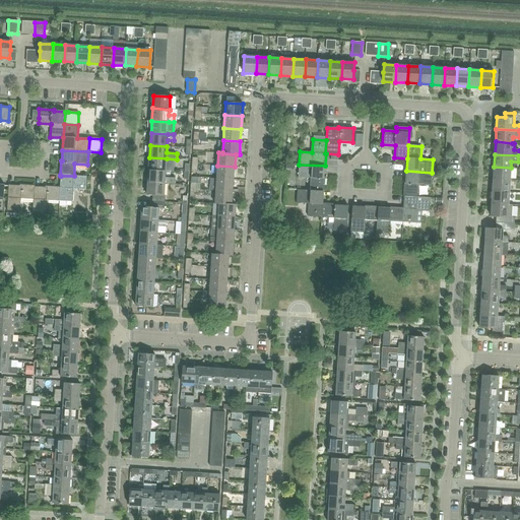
[(149,157),(148,170),(166,172),(167,158),(149,157)]
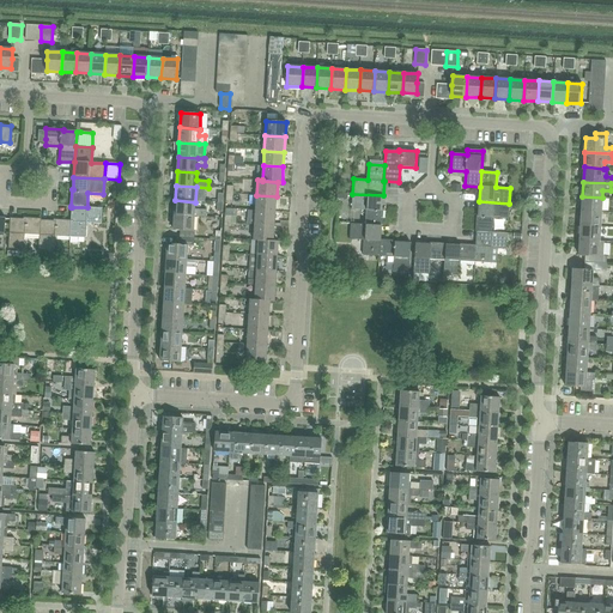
[(366,211),(365,225),(381,225),(381,226),(382,226),(383,208),(382,208),(383,195),(352,194),(351,210),(366,211)]
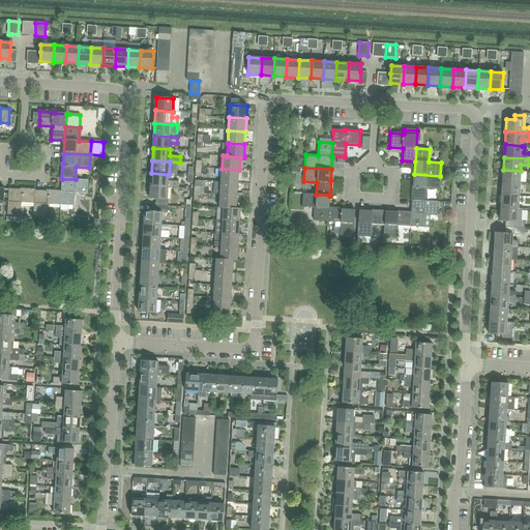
[(222,169),(221,181),(238,182),(239,170),(222,169)]
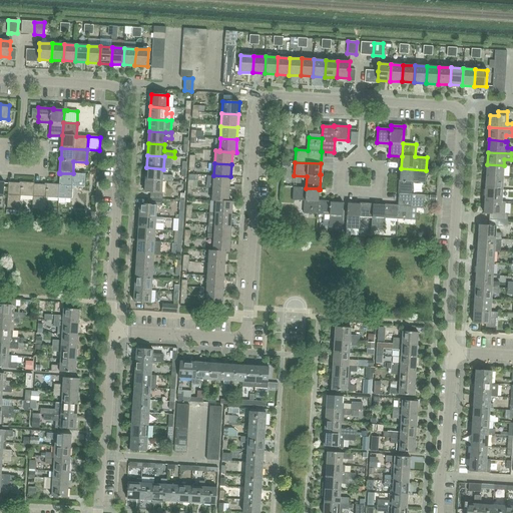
[(487,164),(487,176),(503,177),(504,165),(487,164)]
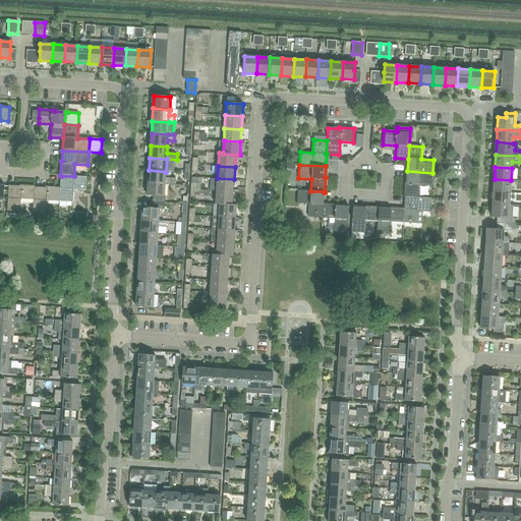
[(149,170),(149,183),(165,184),(175,184),(175,178),(166,178),(166,172),(149,170)]
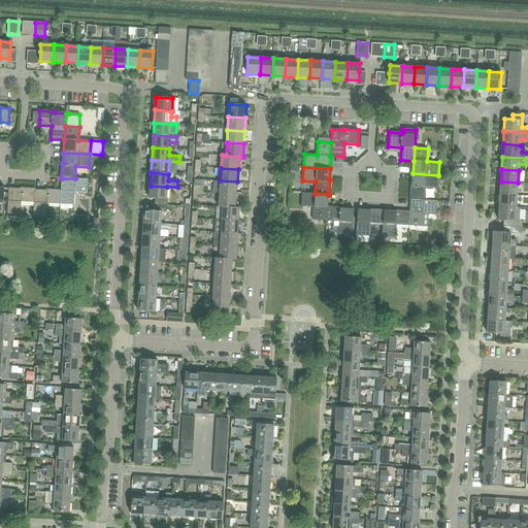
[(409,200),(410,200),(424,200),(425,188),(437,189),(438,175),(413,173),(411,185),(410,185),(409,200)]
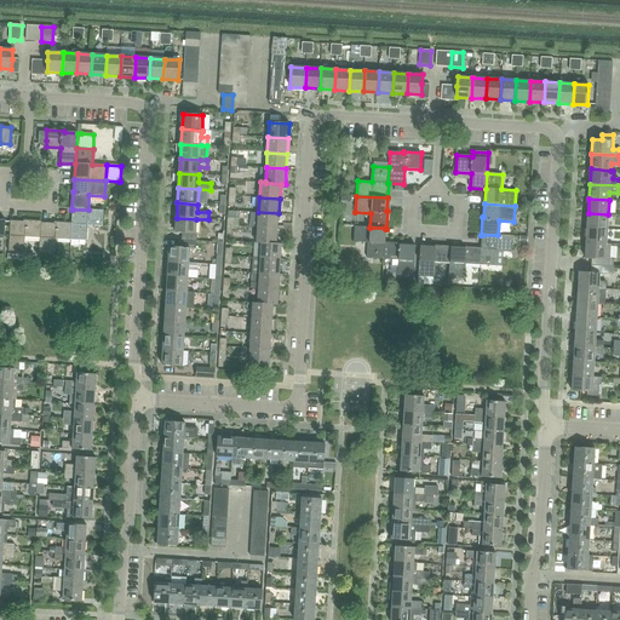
[(73,210),(72,223),(70,240),(87,241),(89,225),(102,227),(103,211),(89,210),(73,210)]
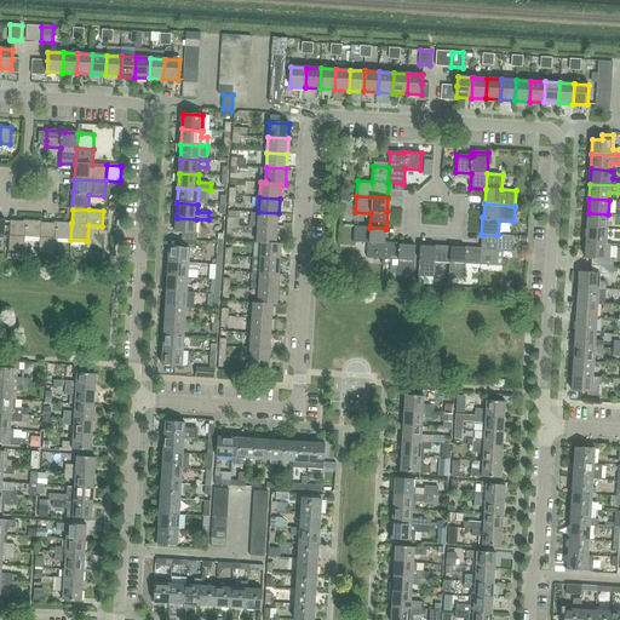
[(258,212),(258,228),(277,229),(279,213),(258,212)]
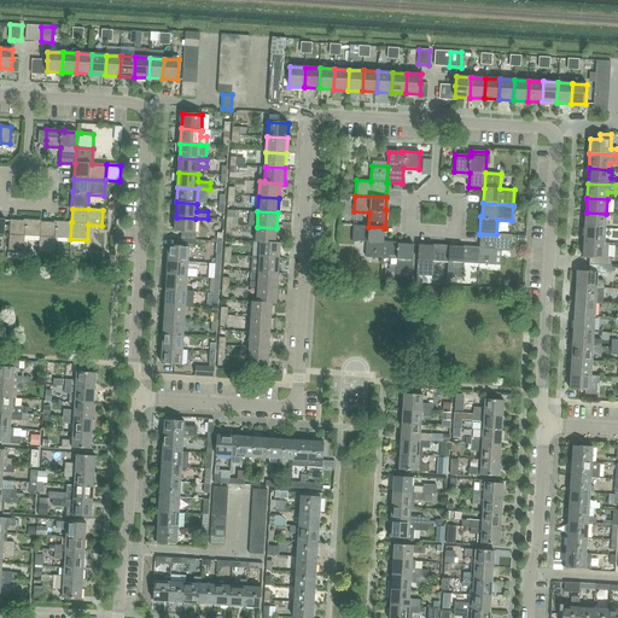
[(587,213),(586,227),(605,228),(606,214),(587,213)]
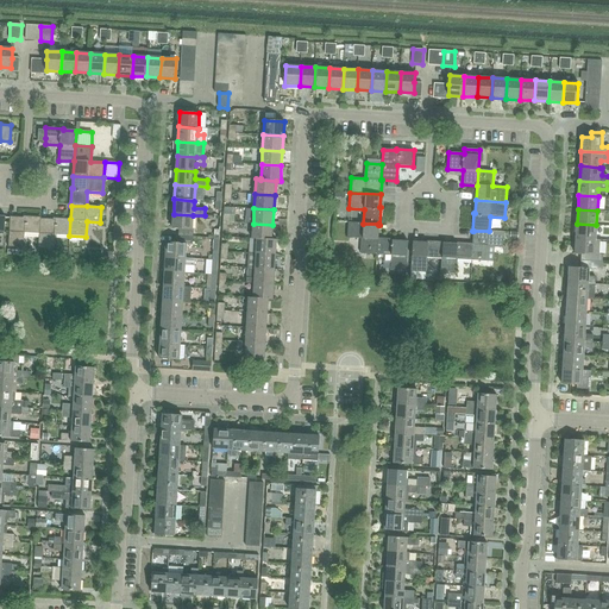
[(179,228),(179,236),(193,237),(194,230),(192,230),(193,215),(174,214),(173,228),(179,228)]
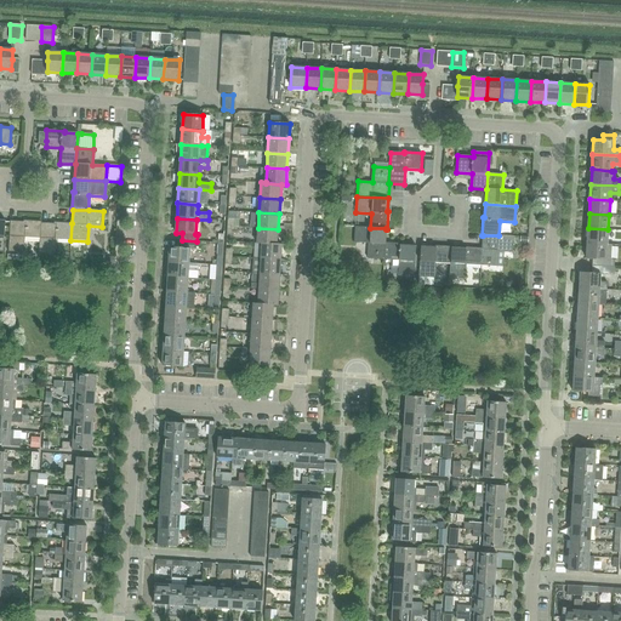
[(26,238),(40,239),(41,223),(41,222),(24,221),(24,222),(10,221),(9,252),(24,252),(26,238)]
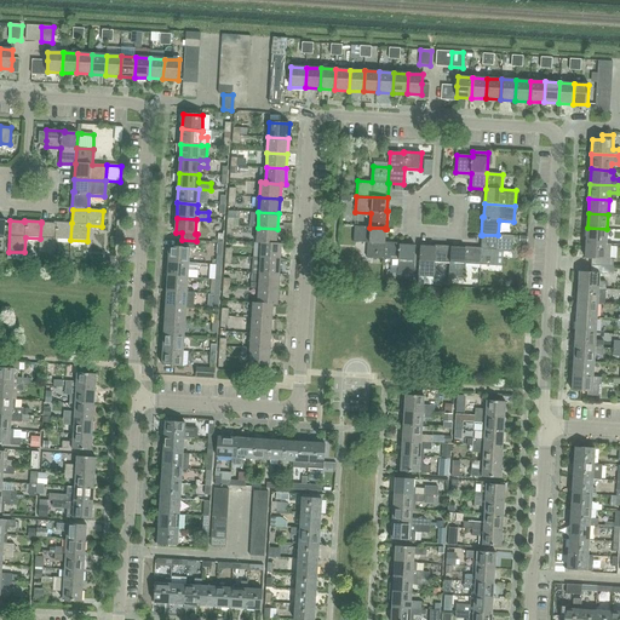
[(40,239),(39,253),(55,254),(56,239),(70,240),(72,223),(55,222),(55,223),(41,223),(40,239)]
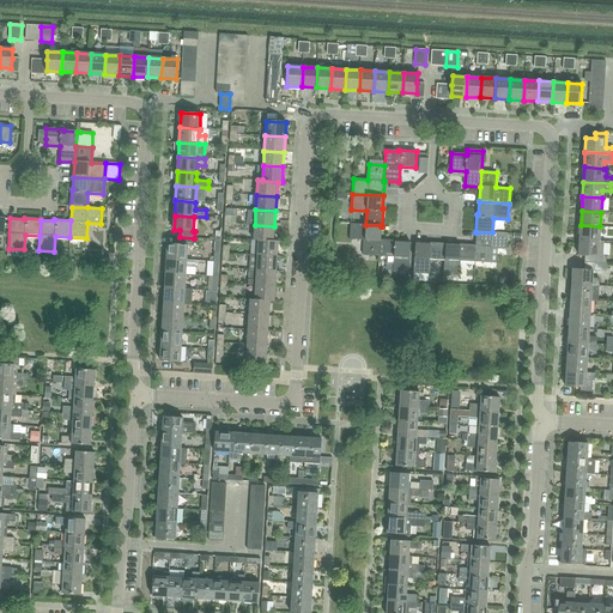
[(363,255),(380,256),(380,240),(381,226),(381,225),(365,225),(351,224),(350,240),(364,241),(363,255)]
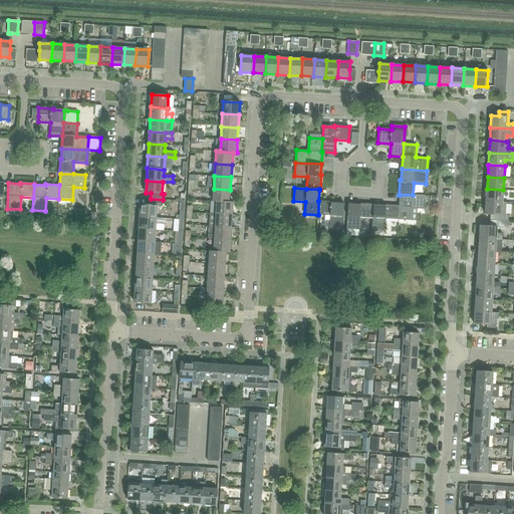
[(213,202),(217,202),(230,202),(230,190),(214,189),(213,202)]
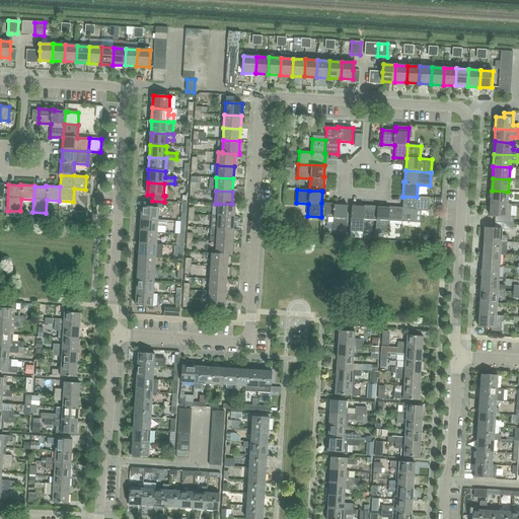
[(492,191),(491,203),(508,204),(508,192),(492,191)]
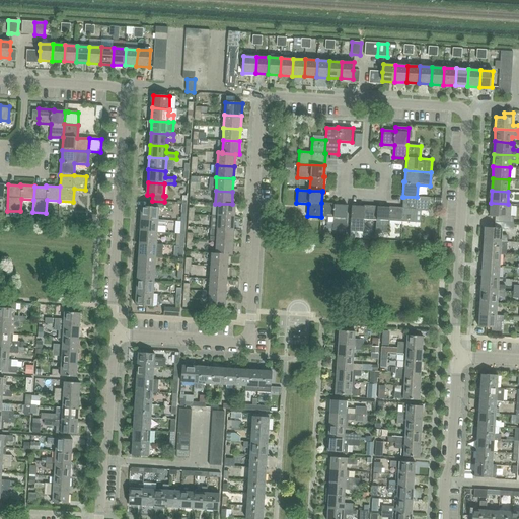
[(403,197),(402,208),(403,208),(402,222),(416,223),(417,210),(429,211),(430,198),(417,197),(403,197)]
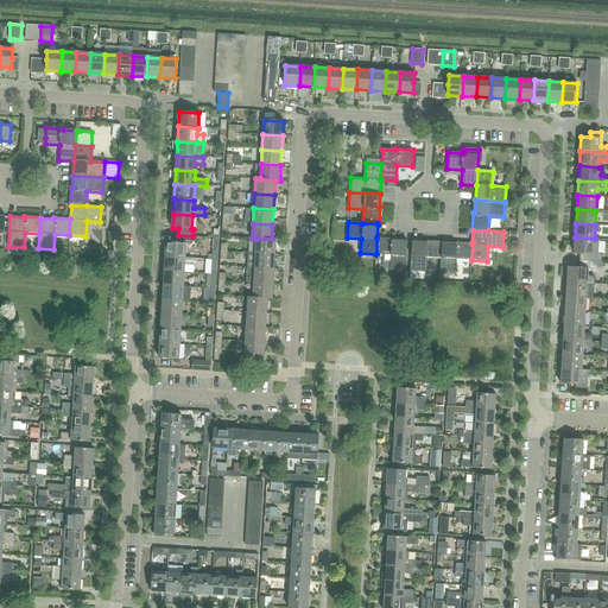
[(166,242),(165,257),(185,258),(187,244),(192,244),(192,236),(178,235),(177,242),(166,242)]
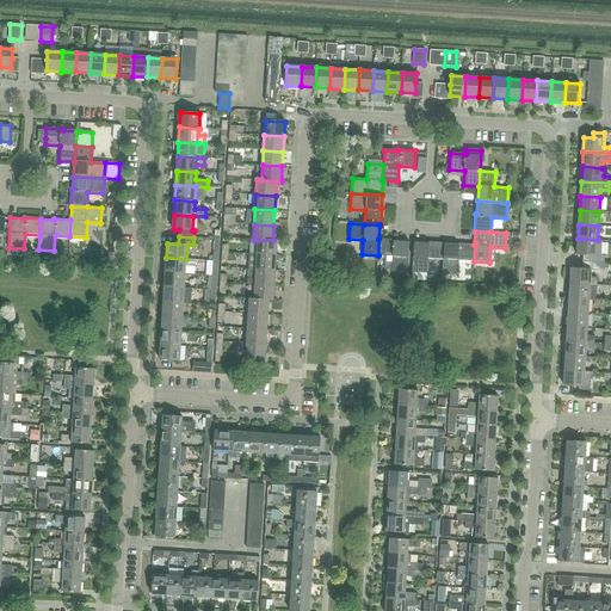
[(378,239),(378,255),(393,257),(392,271),(407,272),(409,242),(396,241),(396,240),(378,239)]
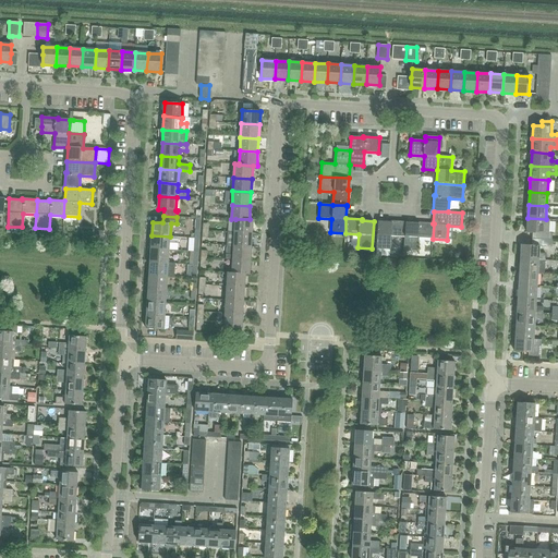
[(528,218),(526,232),(532,232),(532,239),(552,240),(552,233),(548,233),(549,225),(549,220),(546,219),(528,218)]
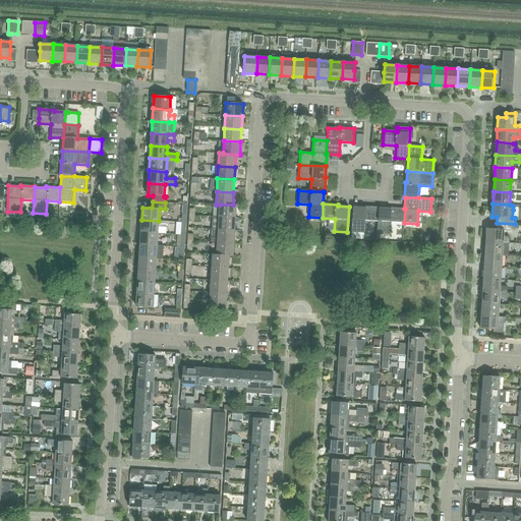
[(220,205),(219,217),(236,218),(237,205),(233,205),(220,205)]
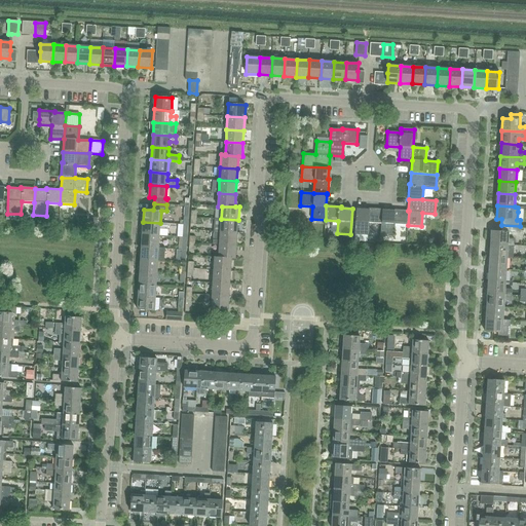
[(369,222),(381,223),(382,210),(382,209),(368,208),(368,210),(357,209),(354,234),(368,235),(369,222)]
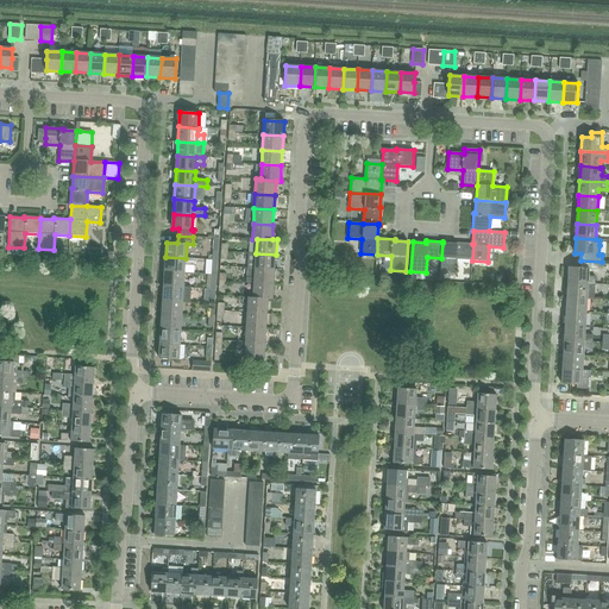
[(441,258),(440,274),(457,275),(457,259),(472,261),(473,244),(472,244),(456,243),(456,244),(443,243),(441,258)]
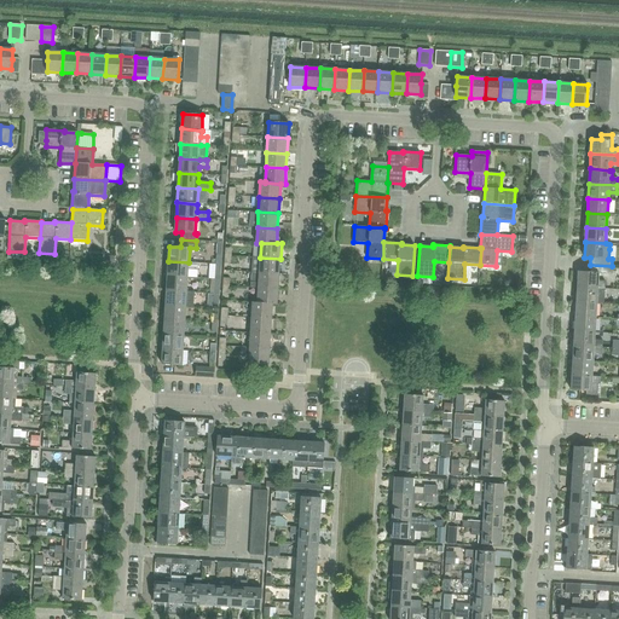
[(252,258),(252,265),(260,265),(259,273),(279,275),(281,259),(260,258),(252,258)]
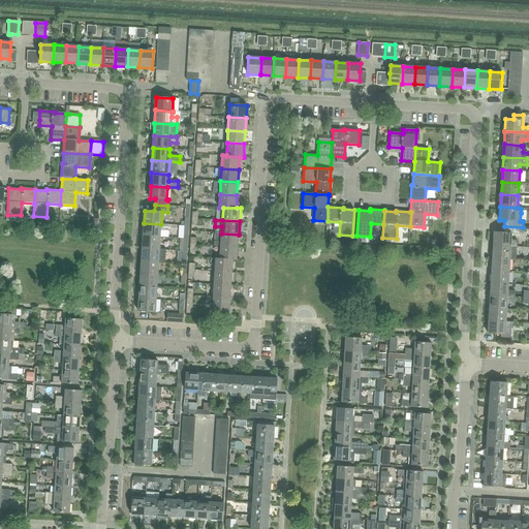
[(144,223),(143,236),(160,237),(168,238),(168,231),(169,225),(161,224),(144,223)]
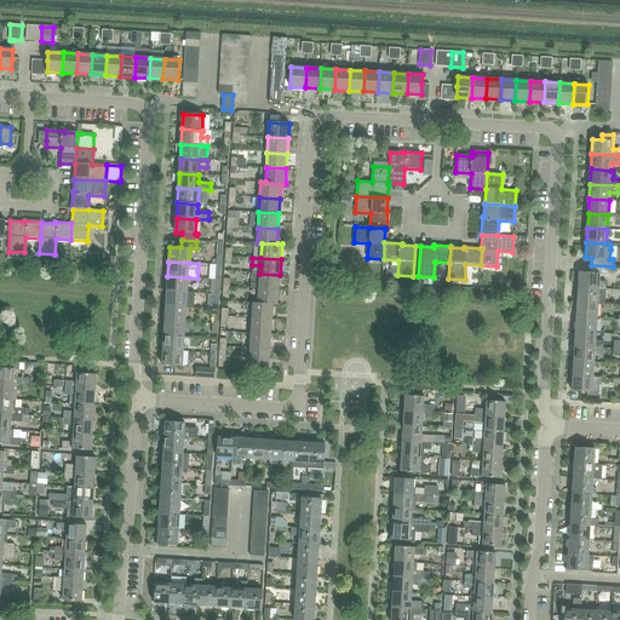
[(579,271),(579,287),(606,290),(606,281),(600,281),(600,274),(613,274),(613,267),(591,265),(590,273),(579,271)]
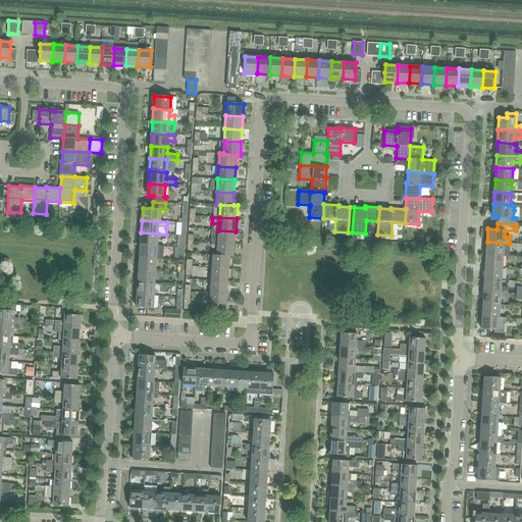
[(211,238),(211,243),(235,244),(236,231),(218,230),(218,238),(211,238)]
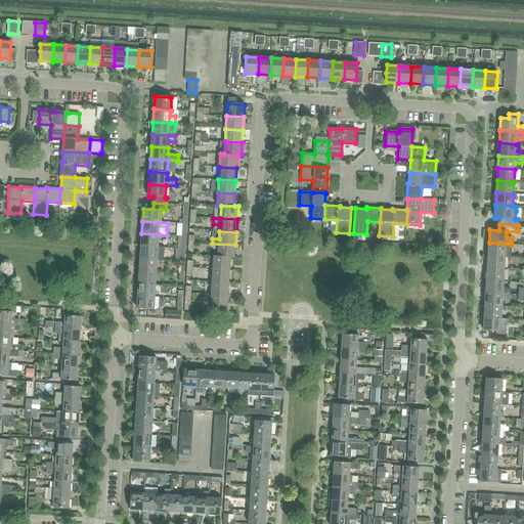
[(141,233),(141,246),(158,247),(159,234),(141,233)]
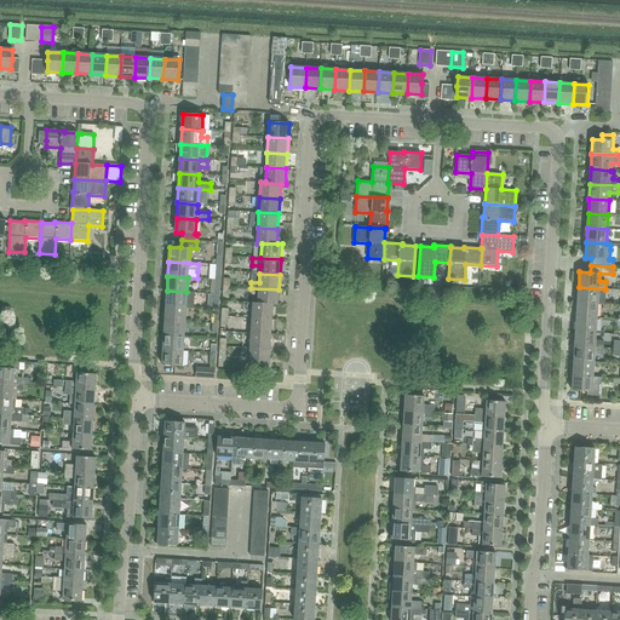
[(578,302),(598,303),(604,304),(606,290),(579,287),(578,302)]
